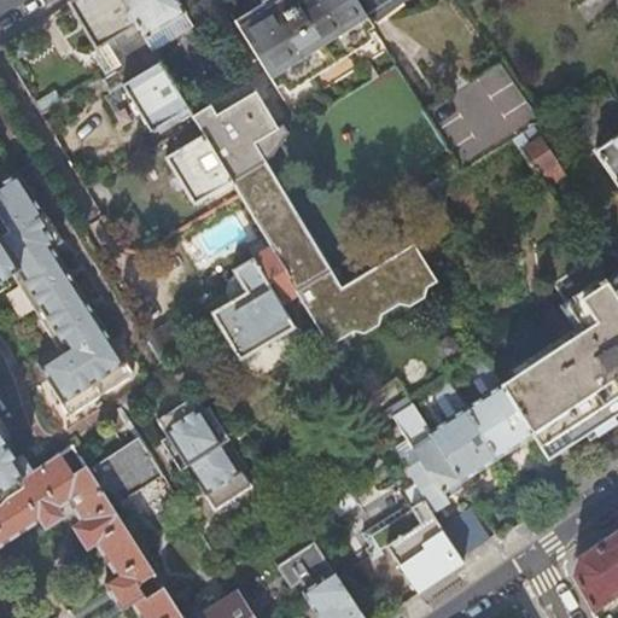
[(69,0),(66,3),(95,48),(98,47),(118,34),(133,58),(150,47),(149,46),(135,24),(121,0),(69,0)]
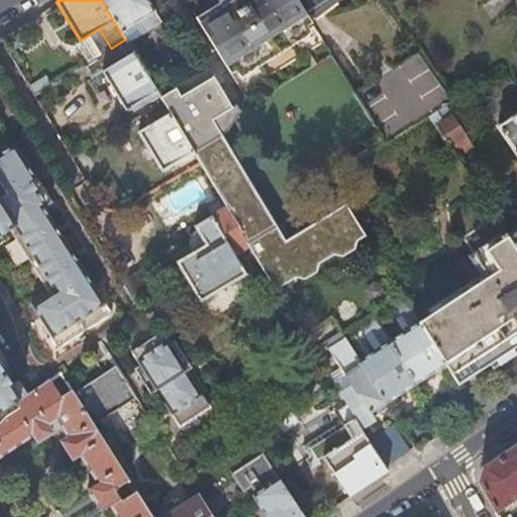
[(101,0),(113,20),(124,38),(142,27),(138,20),(156,10),(149,0),(101,0)]
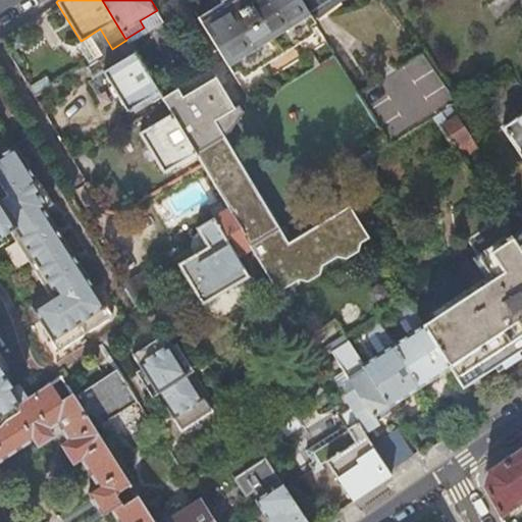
[(221,2),(198,17),(233,72),(256,57),(258,60),(293,37),(292,36),(314,20),(307,8),(301,0),(221,0),(220,1),(221,2)]
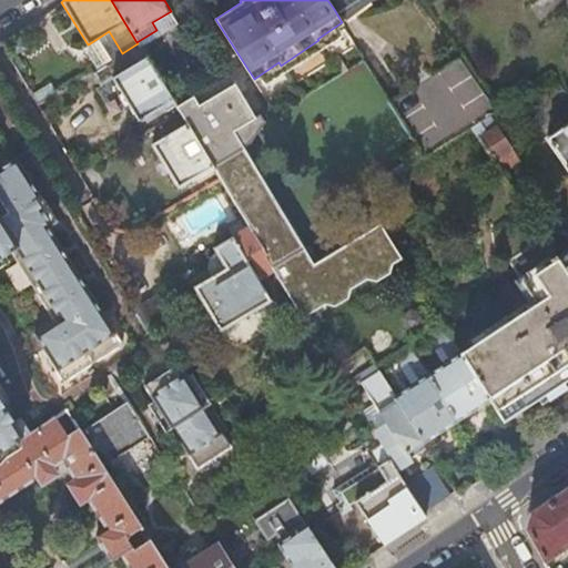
[(327,0),(334,9),(348,0),(327,0)]
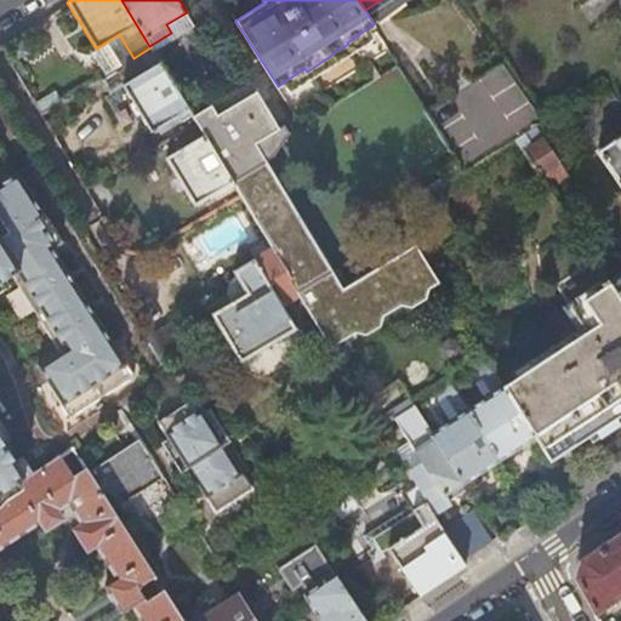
[(119,34),(98,47),(113,70),(134,58),(119,34)]
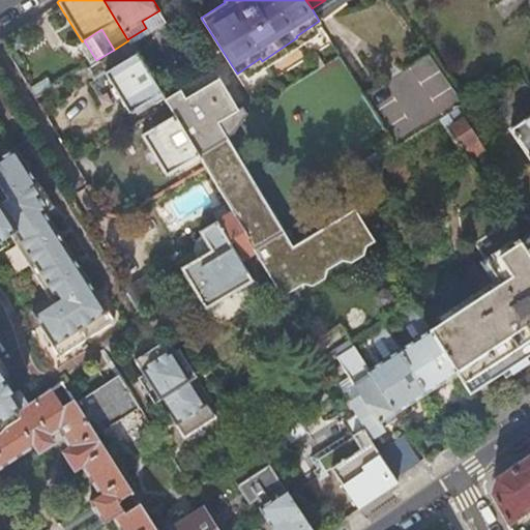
[(96,60),(85,66),(92,78),(104,71),(128,112),(160,92),(136,52),(128,40),(114,50),(96,60)]
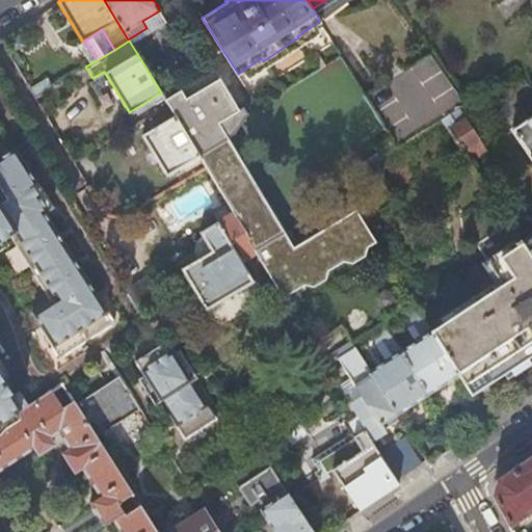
[(443,116),(467,102),(461,94),(431,52),(367,92),(392,132),(400,144),(443,116)]
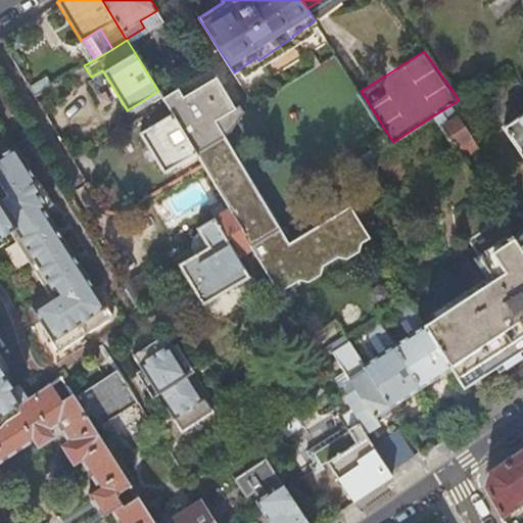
[(197,155),(201,163),(229,206),(245,234),(243,236),(263,267),(277,291),(298,279),(308,281),(321,274),(323,265),(337,256),(346,258),(359,251),(361,242),(370,237),(365,229),(351,207),(289,242),(215,121),(236,106),(210,66),(197,76),(197,77),(162,98),(164,101),(171,111),(197,155)]
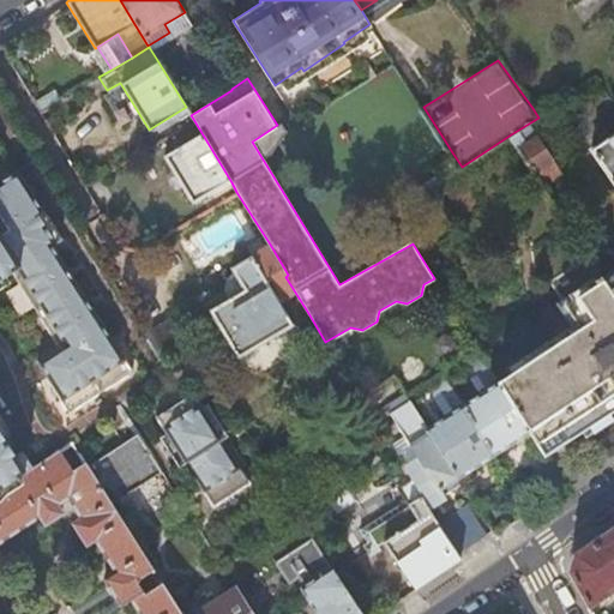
[(539,118),(551,109),(545,101),(533,108),(539,118)]
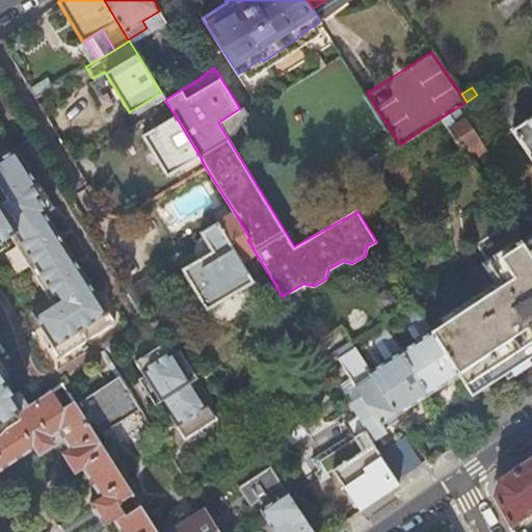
[(190,164),(201,158),(174,113),(142,133),(166,173),(182,163),(188,160),(190,164)]
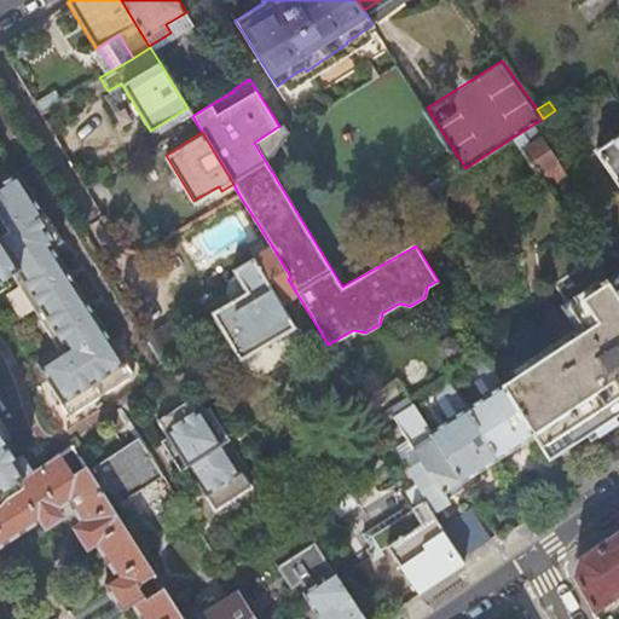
[(618,132),(596,148),(618,181),(618,132)]
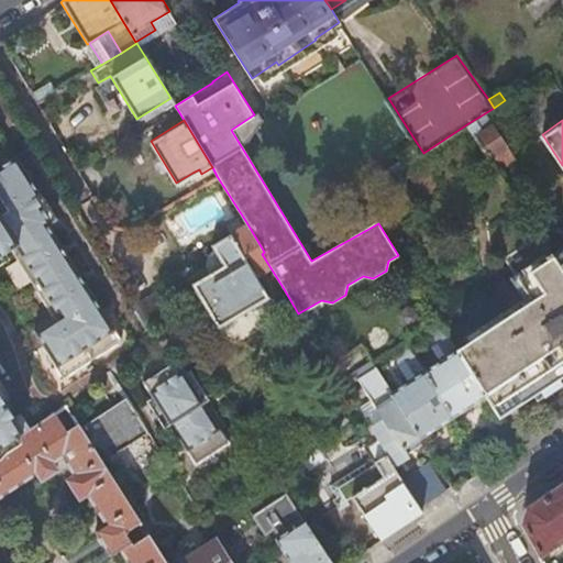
[(476,136),(497,168),(514,157),(493,125),(476,136)]
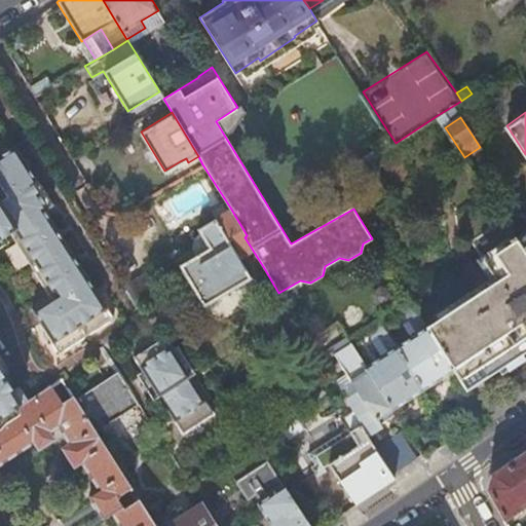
[(378,153),(396,143),(387,130),(371,142),(378,153)]
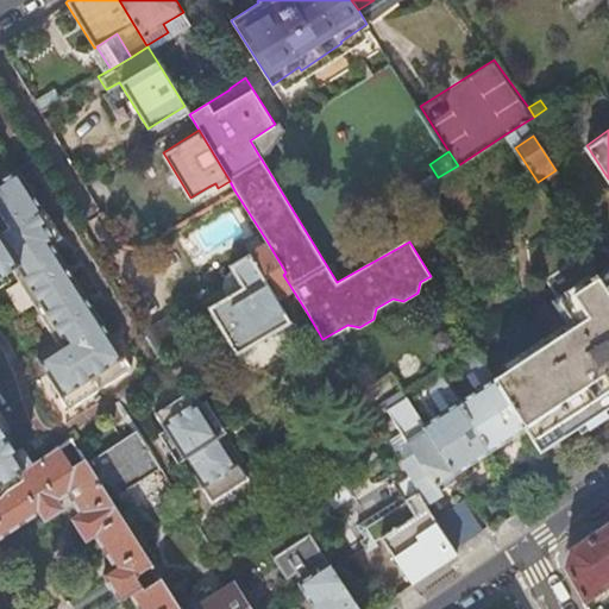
[(0,483),(26,466),(0,426),(0,281),(13,272),(62,347),(41,362),(71,410),(135,370),(52,243),(61,237),(18,169),(0,180),(0,483)]
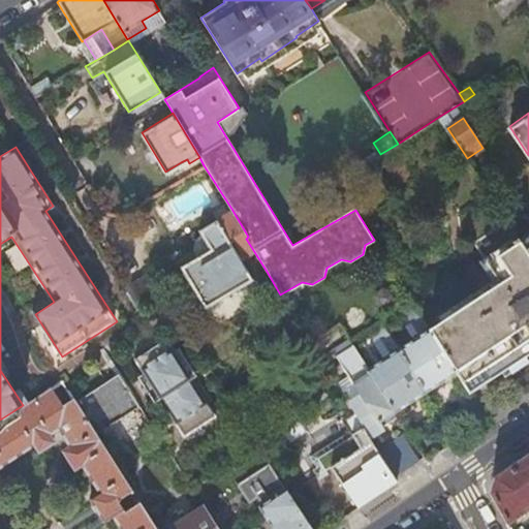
[(355,210),(369,231),(377,226),(372,217),(390,207),(387,205),(396,199),(375,167),(342,188),(355,210)]
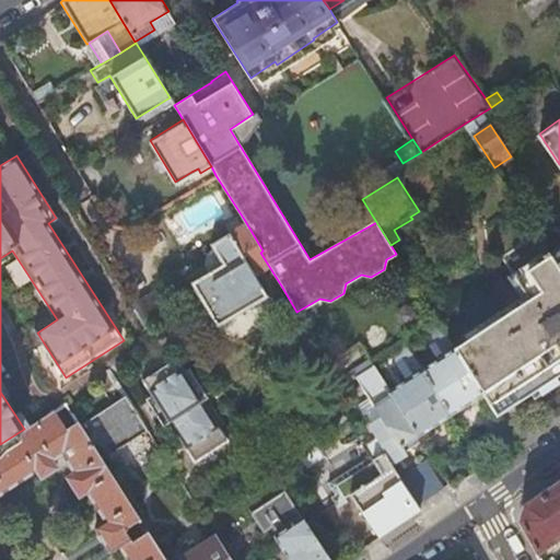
[(263,251),(245,221),(212,242),(224,261),(193,281),(220,324),(281,286),(260,253),(263,251)]
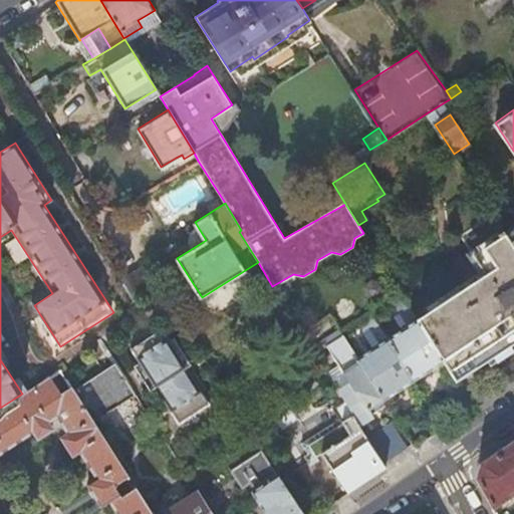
[(486,274),(418,318),(444,360),(470,403),(476,399),(472,393),(484,384),(474,368),(486,360),(490,366),(513,349),(513,245),(505,232),(493,213),(461,234),(486,274)]
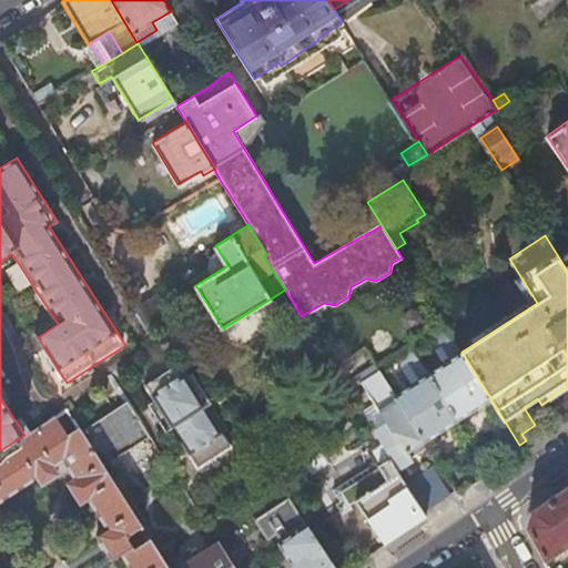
[(567,249),(558,256),(567,271),(567,249)]
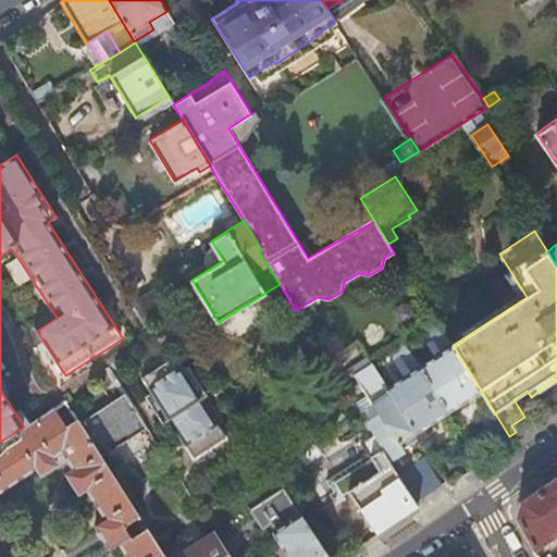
[(164,295),(137,311),(148,329),(175,311),(164,295)]
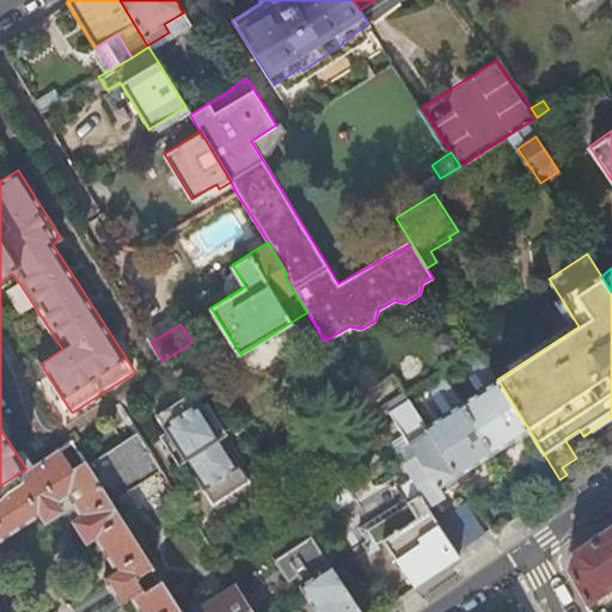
[(528,429),(497,379),(461,402),(494,452),(528,429)]
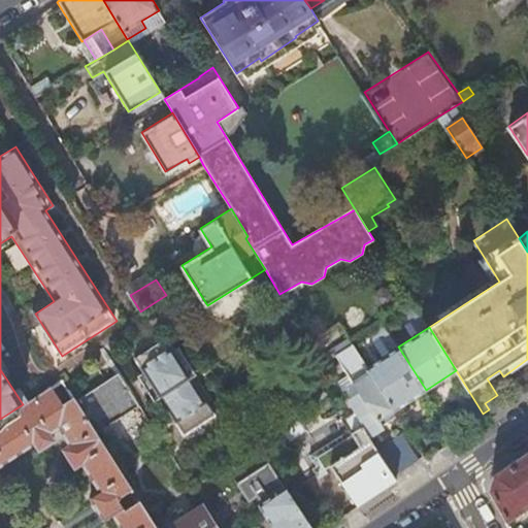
[(169,340),(137,360),(145,373),(139,377),(156,402),(162,399),(186,437),(218,418),(209,405),(215,402),(182,350),(176,353),(169,340)]
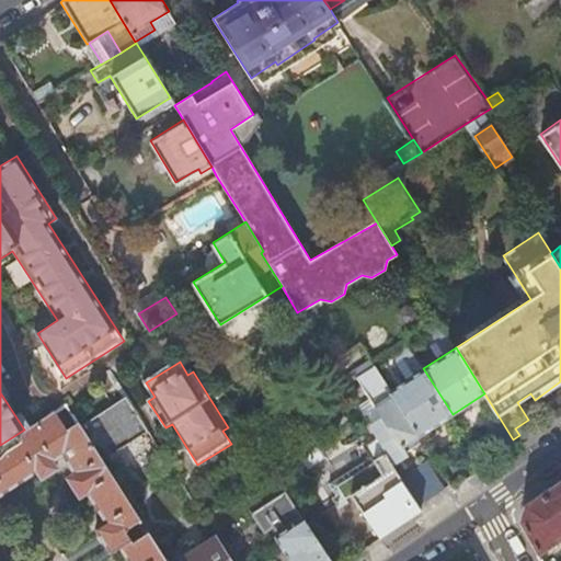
[(389,389),(374,364),(356,375),(382,416),(367,425),(374,436),(375,438),(390,462),(405,454),(401,446),(419,435),(389,389)]
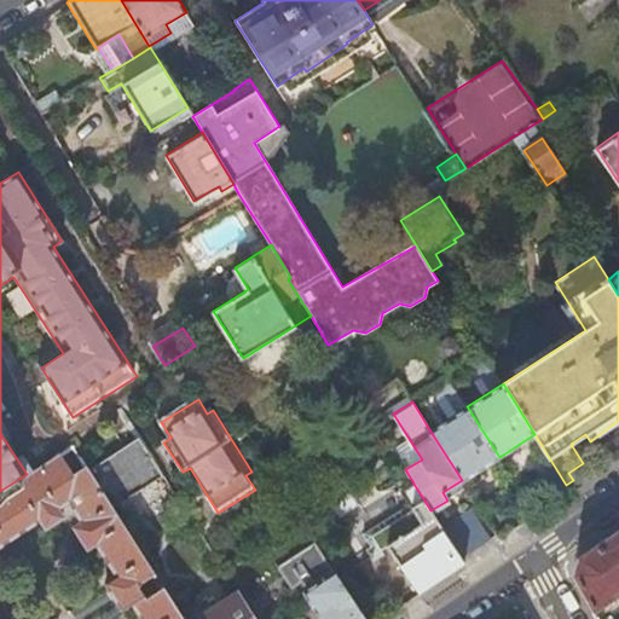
[(467,406),(429,429),(462,480),(499,457),(467,406)]
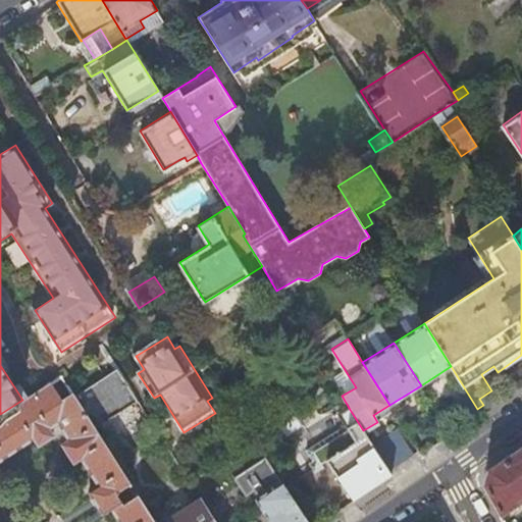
[(139,400),(118,368),(74,396),(95,427),(139,400)]
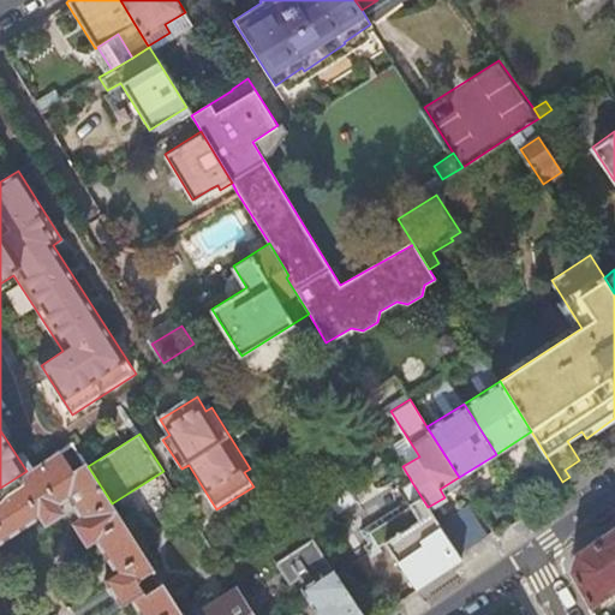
[(153,569),(112,503),(88,466),(84,461),(72,469),(60,449),(27,471),(0,488),(0,541),(40,514),(57,503),(69,495),(82,517),(95,538),(114,571),(105,578),(120,603),(130,597),(141,614),(180,614),(160,581),(144,592),(137,579),(153,569)]
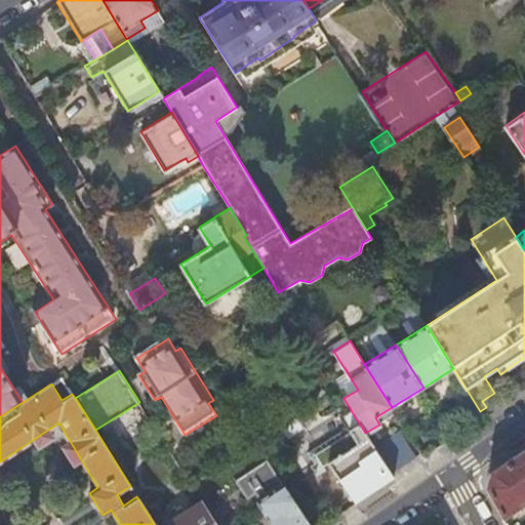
[(365,433),(351,410),(341,416),(348,428),(307,451),(314,462),(310,465),(316,475),(325,470),(323,465),(327,462),(355,503),(393,478),(390,474),(373,446),(365,433)]
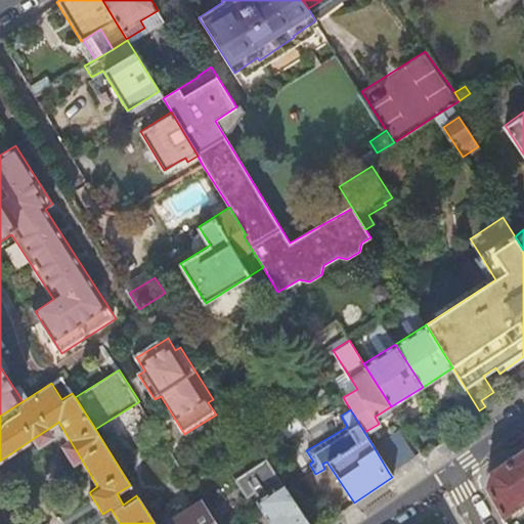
[(420,419),(405,428),(423,455),(437,446),(420,419)]
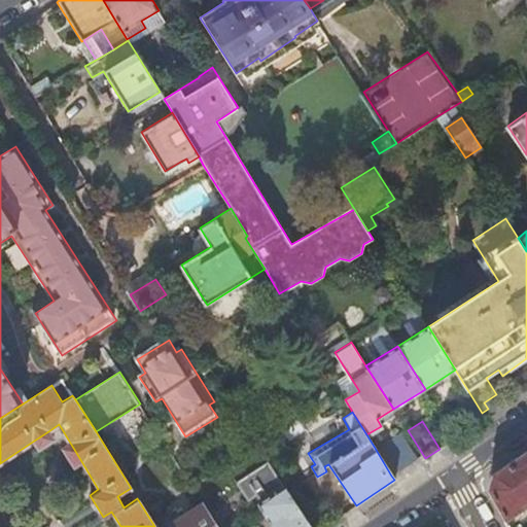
[(53,438),(48,431),(34,441),(38,448),(53,438)]
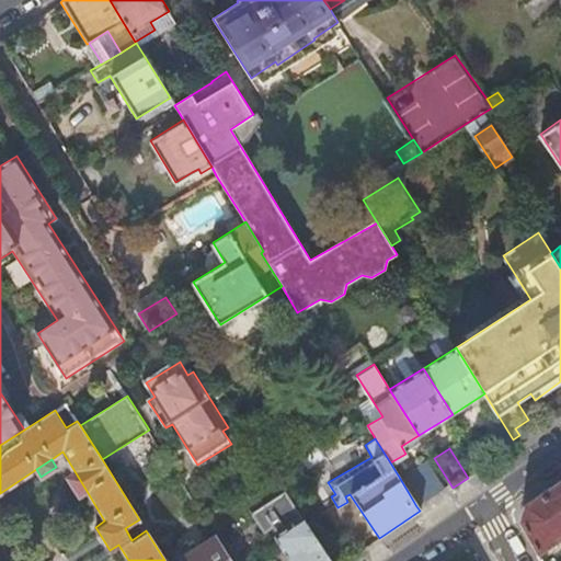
[(425,460),(399,477),(416,506),(444,487),(425,460)]
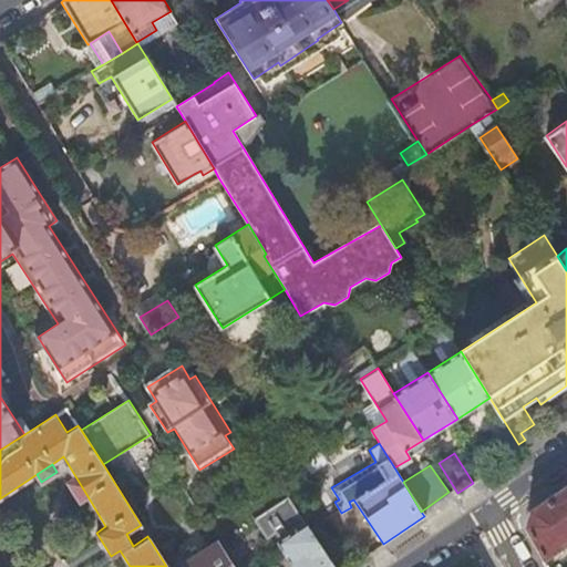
[(80,501),(88,496),(75,476),(68,481),(80,501)]
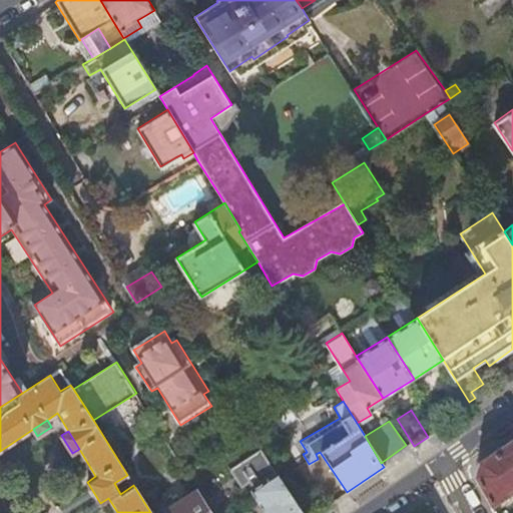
[(512,438),(477,464),(475,477),(491,507),(512,492),(512,438)]
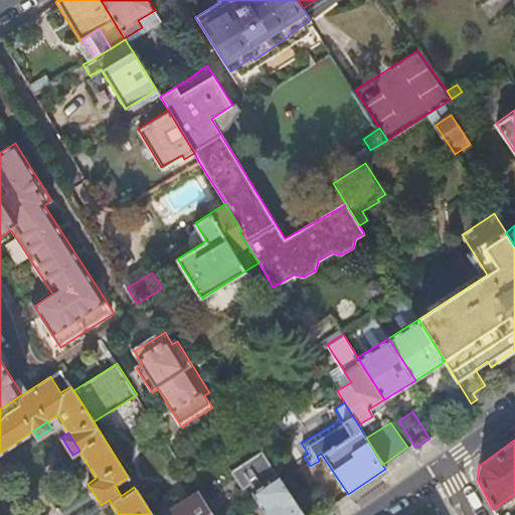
[(269,456),(265,450),(232,470),(247,494),(252,491),(253,492),(268,514),(306,514),(281,475),(269,456)]
